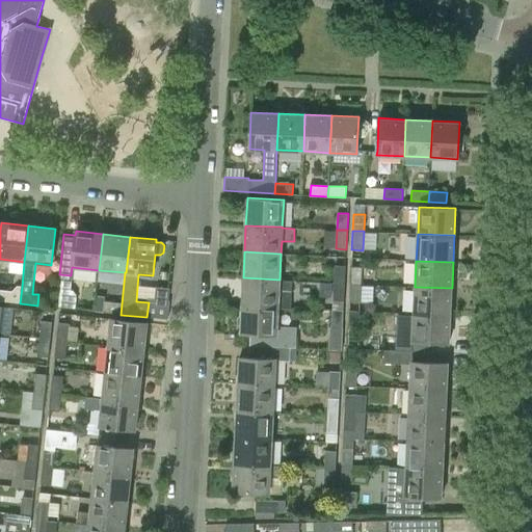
[(345,266),(335,266),(334,283),(344,283),(345,266)]
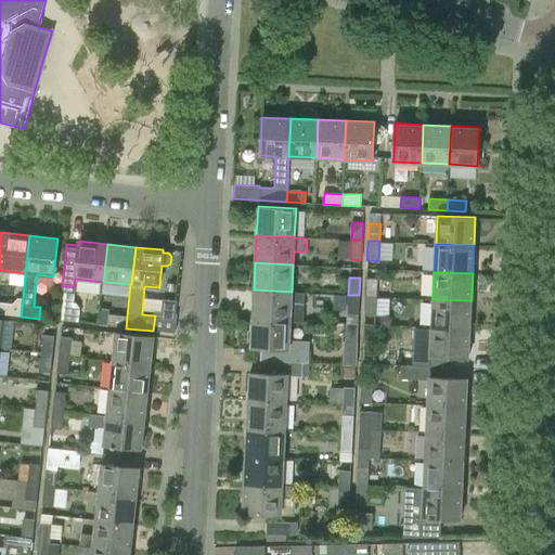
[(378,279),(366,279),(365,296),(377,296),(378,279)]
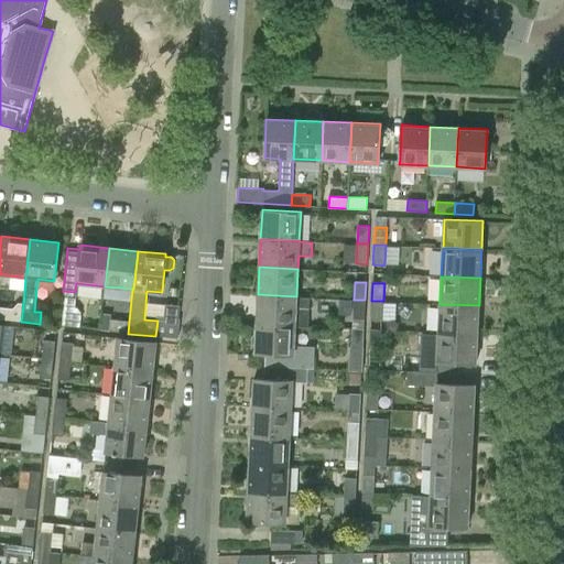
[(296,296),(258,294),(257,323),(295,325),(296,296)]
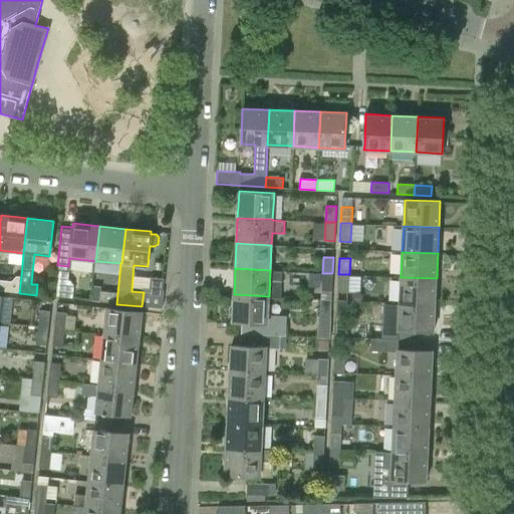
[(322,290),(331,291),(332,273),(322,273),(322,290)]
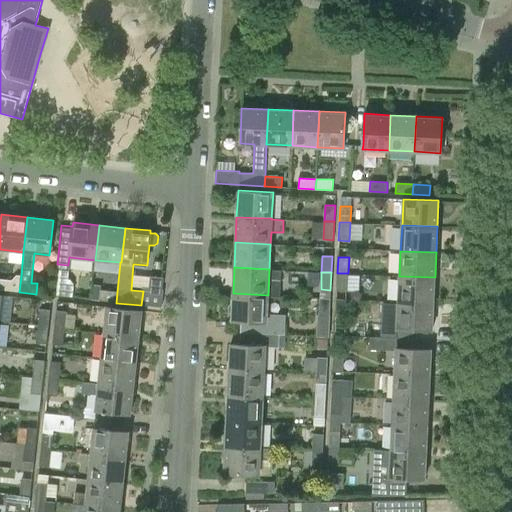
[(336,291),(347,291),(348,273),(337,273),(336,291)]
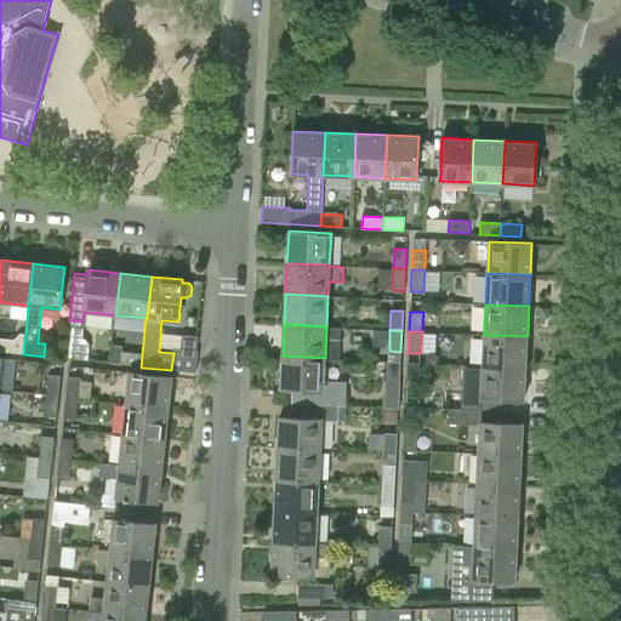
[(26,335),(13,340),(0,337),(0,351),(23,354),(26,335)]
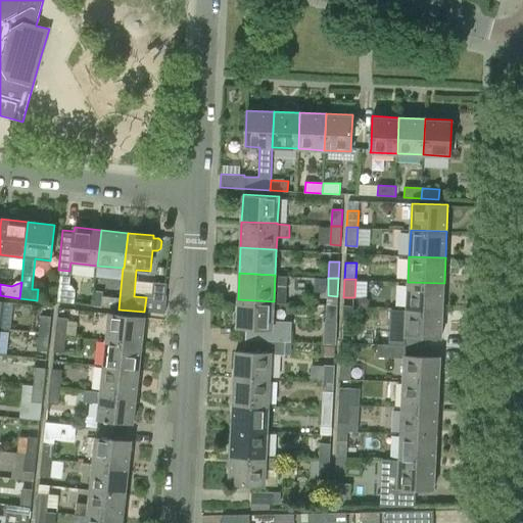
[(444,283),(408,282),(407,307),(442,310),(444,283)]
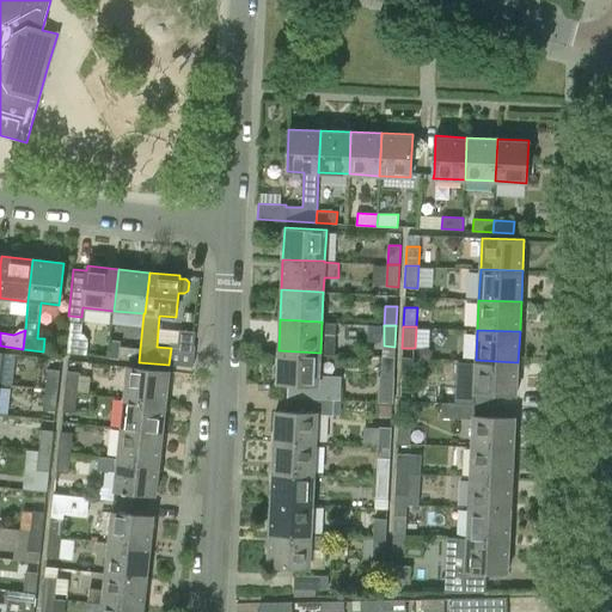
[(120,347),(118,360),(139,362),(140,349),(120,347)]
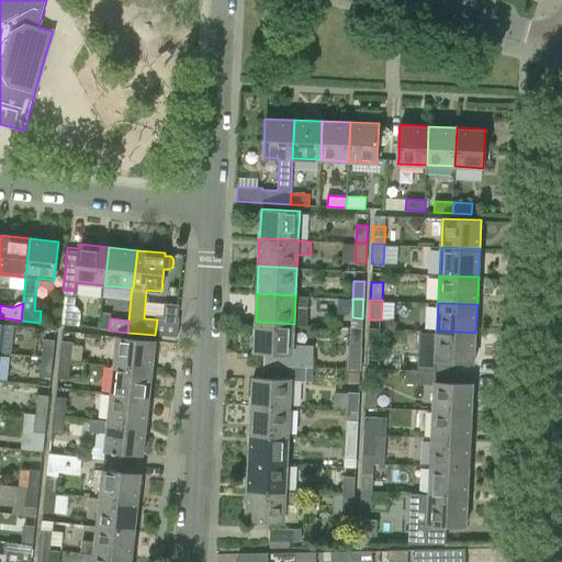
[(294,324),(256,322),(255,351),(266,351),(265,364),(306,366),(306,367),(311,368),(312,352),(293,351),(294,324)]
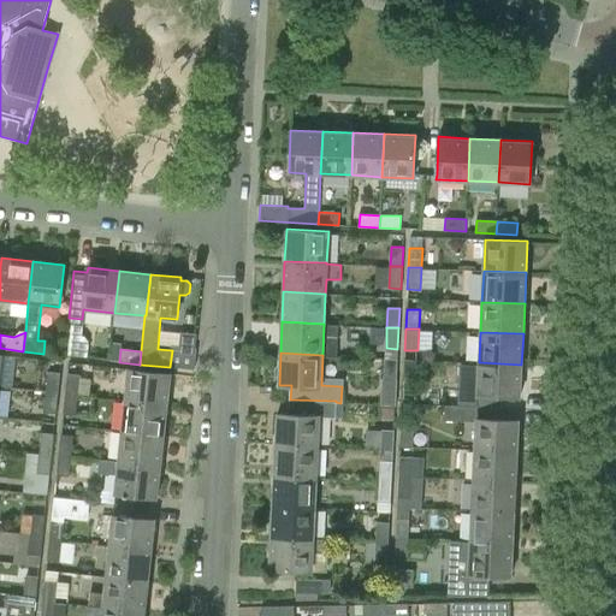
[(383,380),(381,406),(395,406),(397,359),(385,359),(384,380),(383,380)]
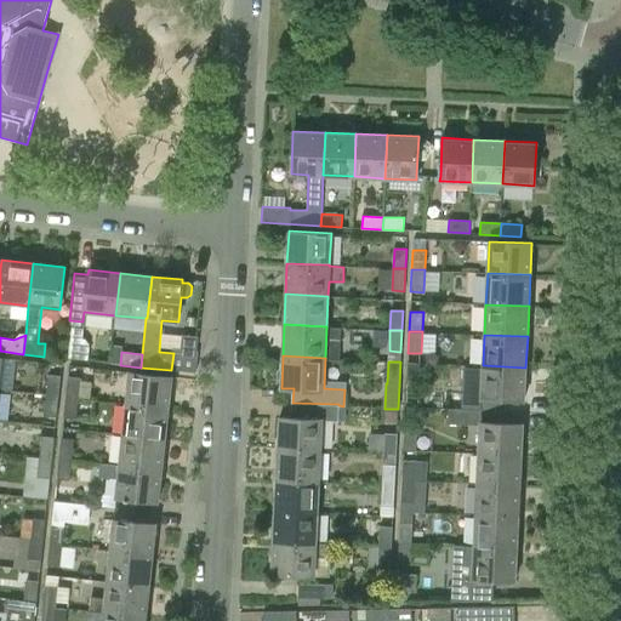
[(420,385),(420,364),(408,363),(406,383),(420,385)]
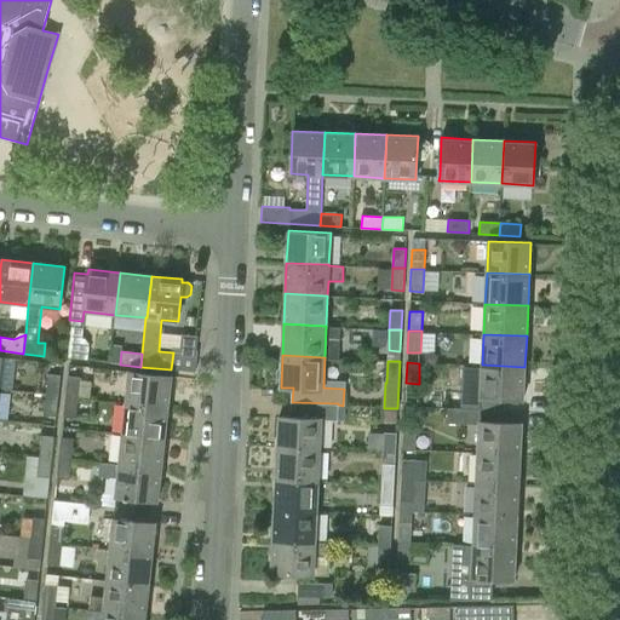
[(524,367),(482,365),(481,396),(523,399),(524,367)]
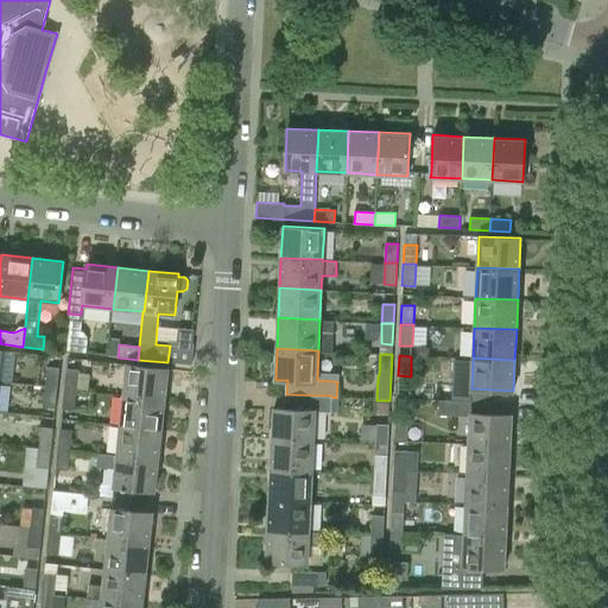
[(124,396),(165,400),(169,369),(127,365),(124,396)]
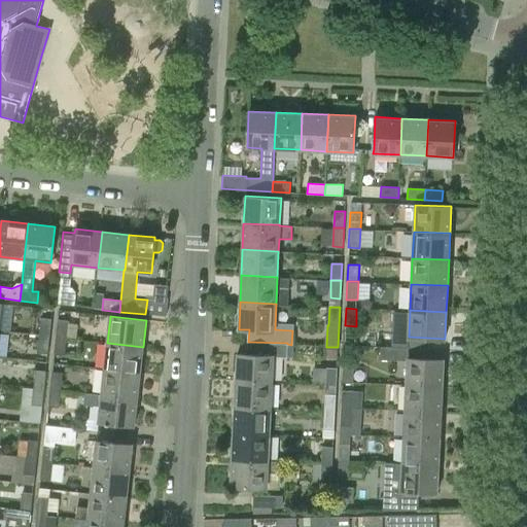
[(51,319),(41,318),(39,336),(49,337),(51,319)]
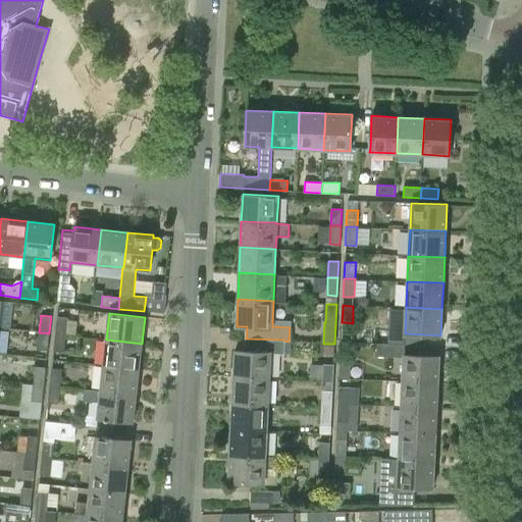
[(68,317),(57,316),(55,334),(66,335),(68,317)]
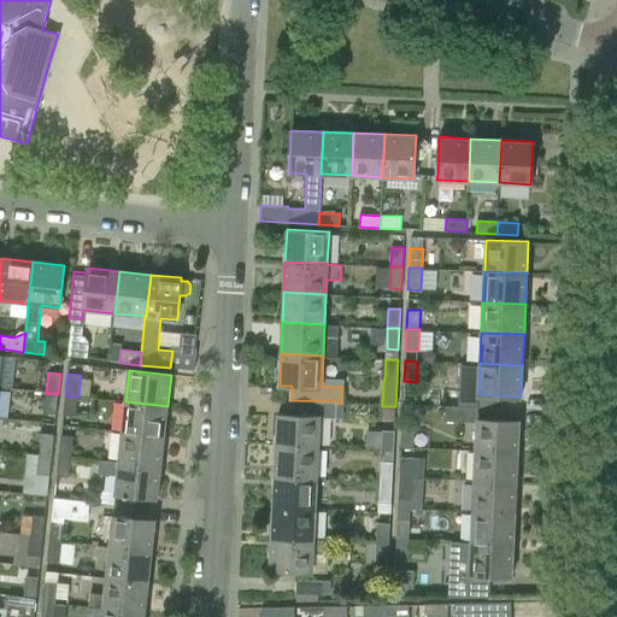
[(45,413),(56,415),(58,394),(46,393),(45,413)]
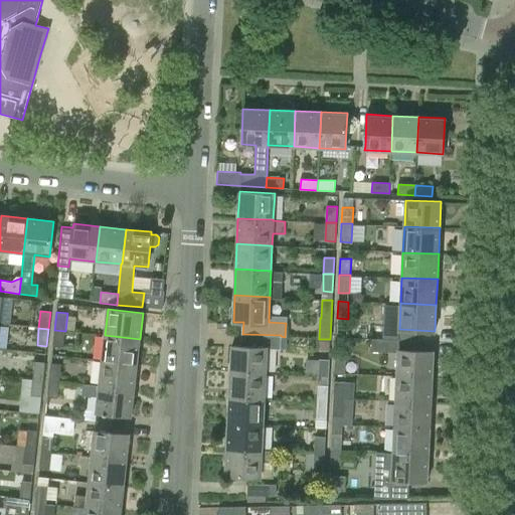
[(52,347),(63,348),(65,331),(54,330),(52,347)]
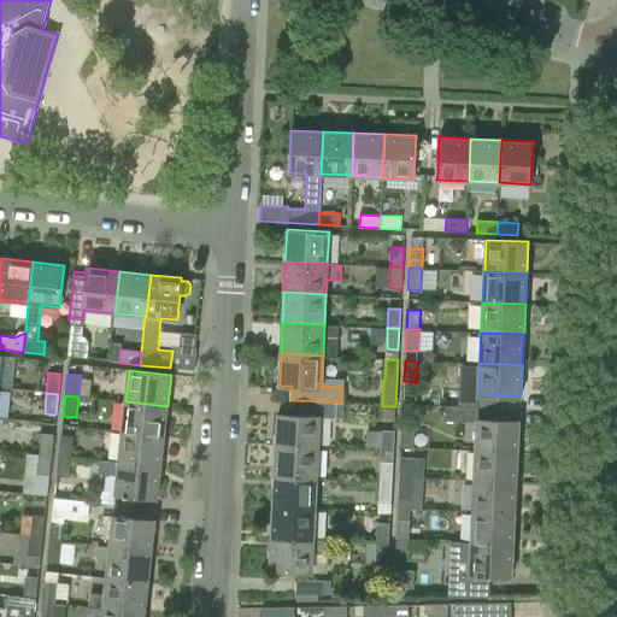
[(276,445),(318,447),(319,418),(336,418),(336,403),(336,401),(291,400),(291,415),(277,415),(276,445)]
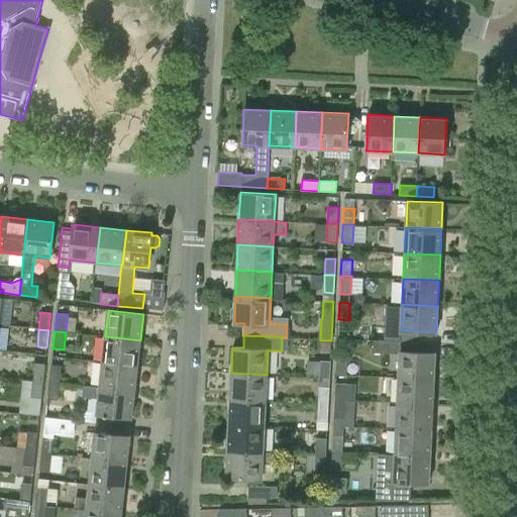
[(140,340),(105,336),(102,363),(137,367),(140,340)]
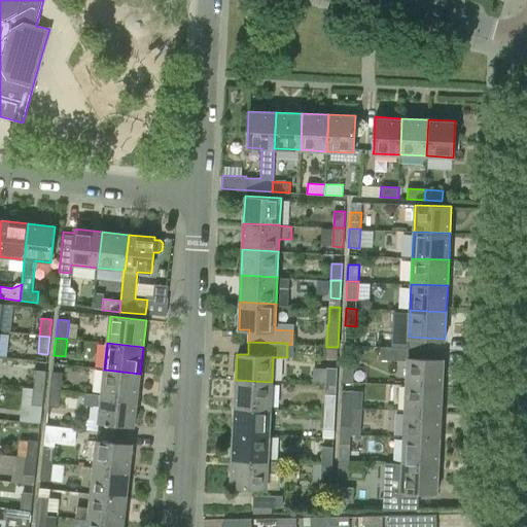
[(407,384),(443,386),(444,359),(408,357),(408,348),(381,347),(380,359),(408,361),(407,384)]
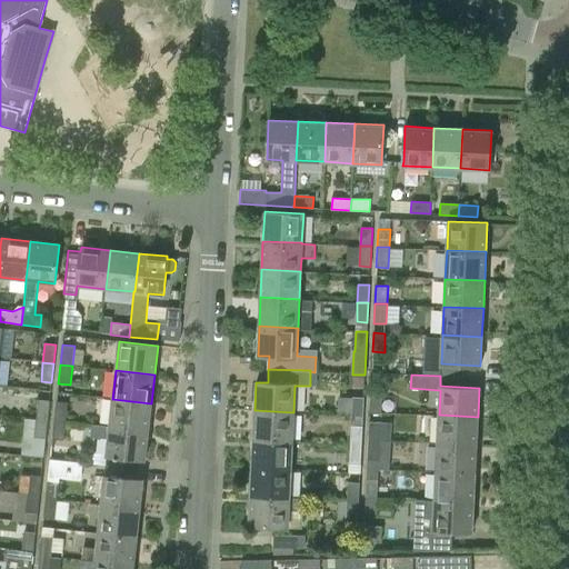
[(381,413),(382,393),(370,393),(369,413),(381,413)]
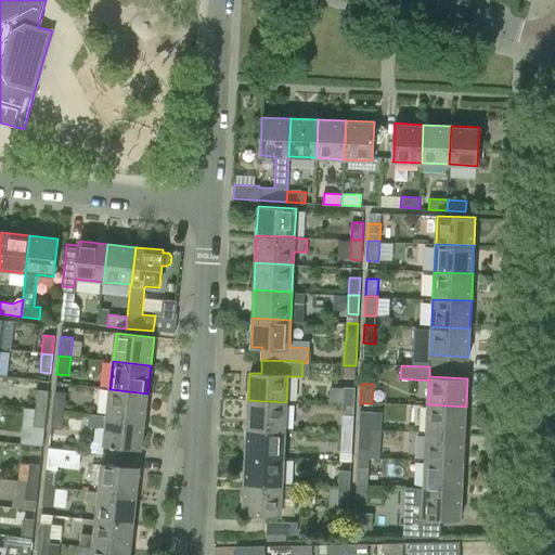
[(343,405),(343,407),(353,407),(355,388),(344,387),(344,388),(331,387),(330,404),(343,405)]
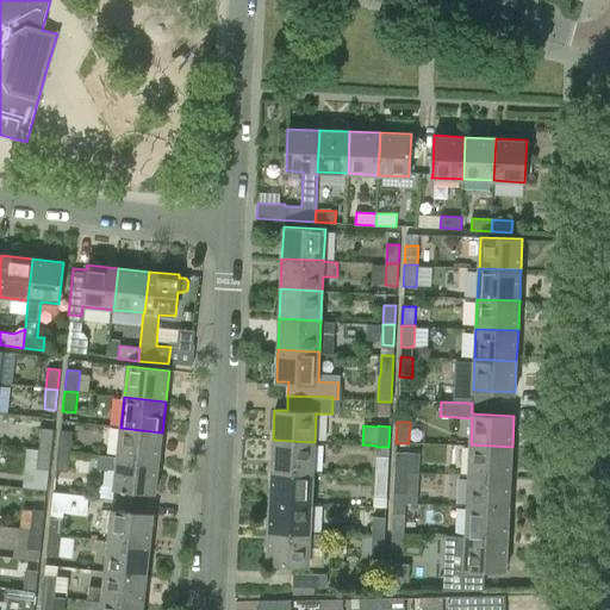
[(53,430),(41,428),(39,449),(51,450),(53,430)]
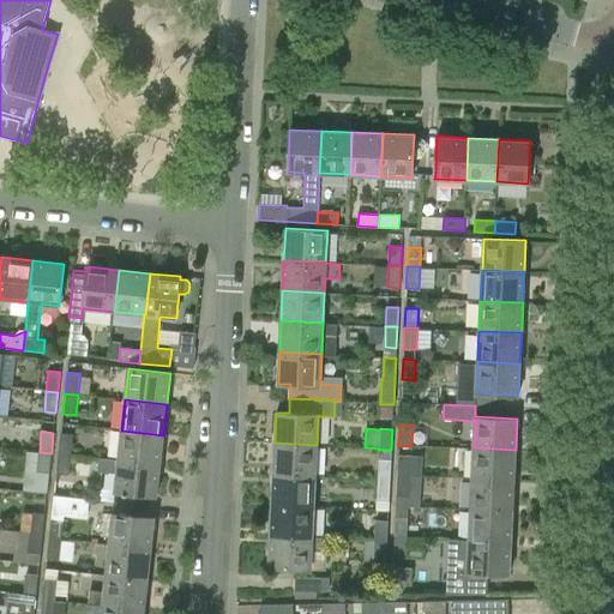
[(163,435),(121,431),(118,461),(161,465),(163,435)]
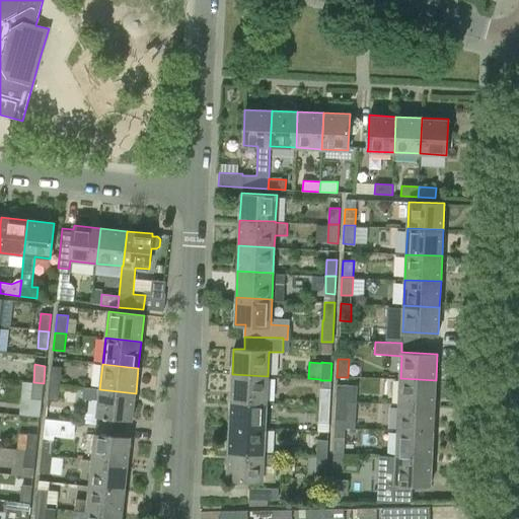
[(62,368),(51,366),(49,384),(60,385),(62,368)]
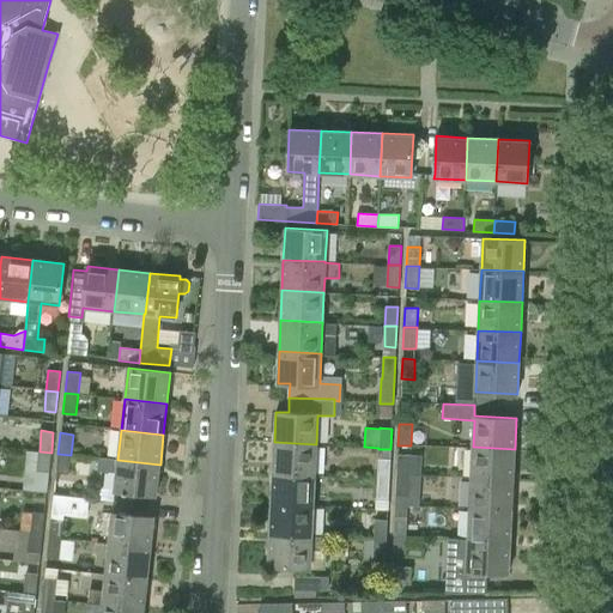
[(316,444),(274,442),(273,473),(315,474),(316,444)]
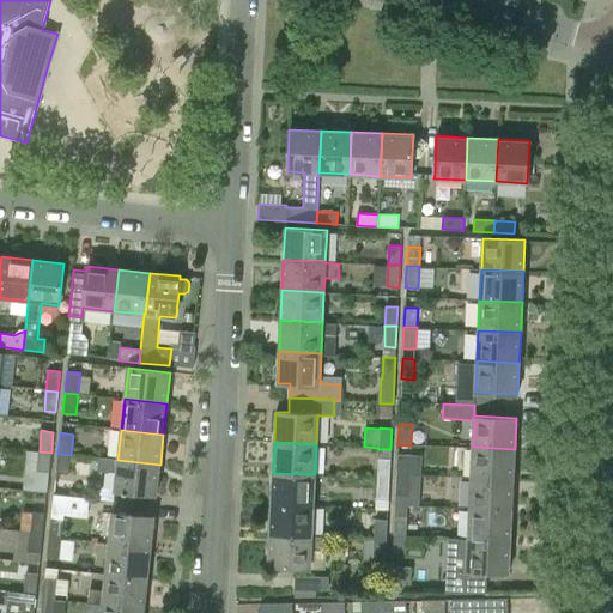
[(515,449),(473,447),(472,477),(514,479),(515,449)]
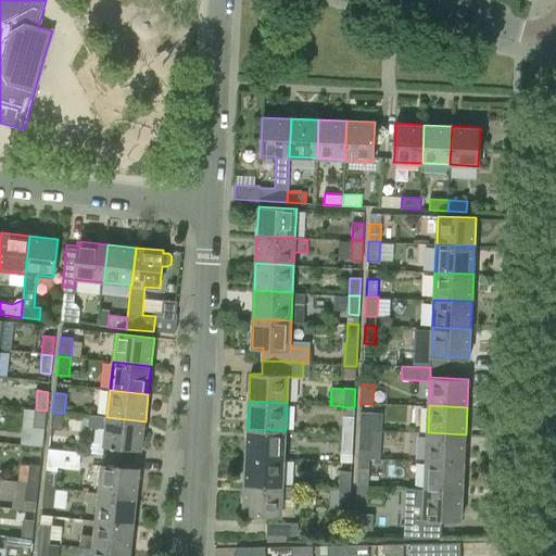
[(34,427),(45,429),(47,411),(36,409),(34,427)]
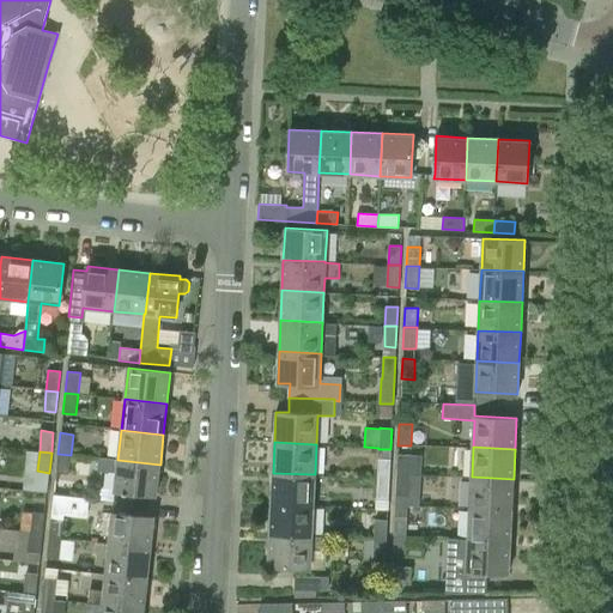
[(56,473),(68,474),(71,455),(58,454),(56,473)]
